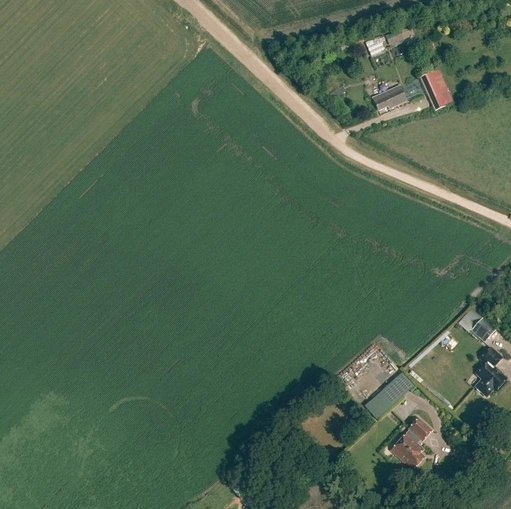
[(365,41),(371,54),(384,48),(382,43),(386,41),(383,33),(365,41)]
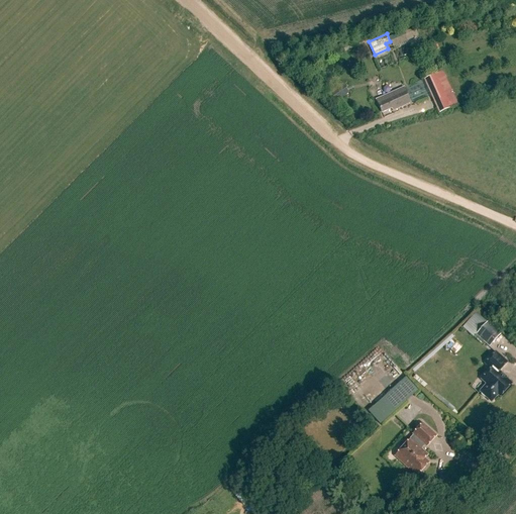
[(422,77),(437,111),(450,106),(451,108),(458,105),(441,69),(422,77)]
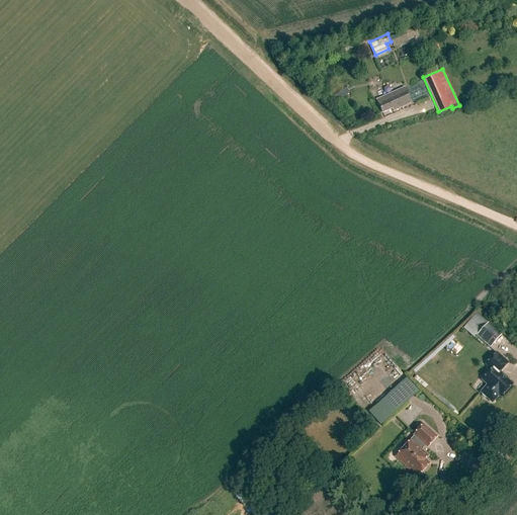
[(335,101),(349,90),(342,81),(328,91),(335,101)]
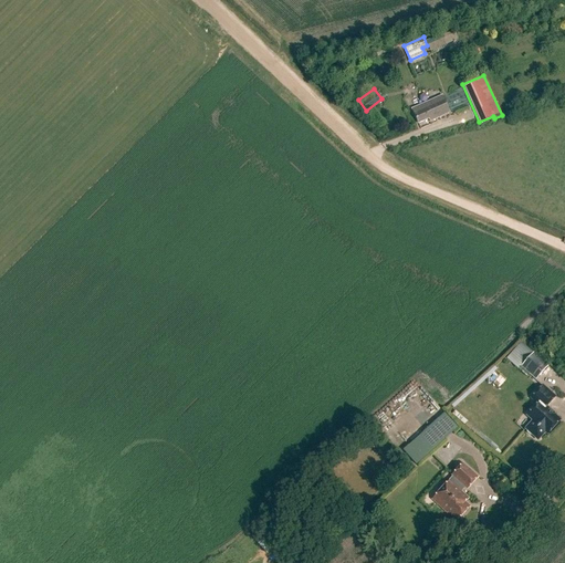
[(441,93),(411,107),(417,121),(428,116),(429,118),(449,110),(441,93)]
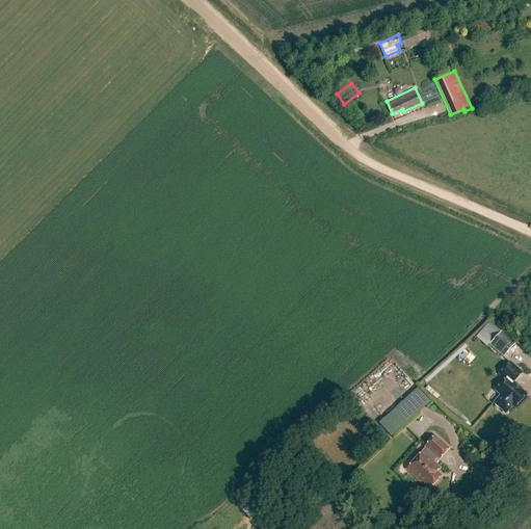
[(488,342),(503,354),(514,342),(501,329),(488,342)]
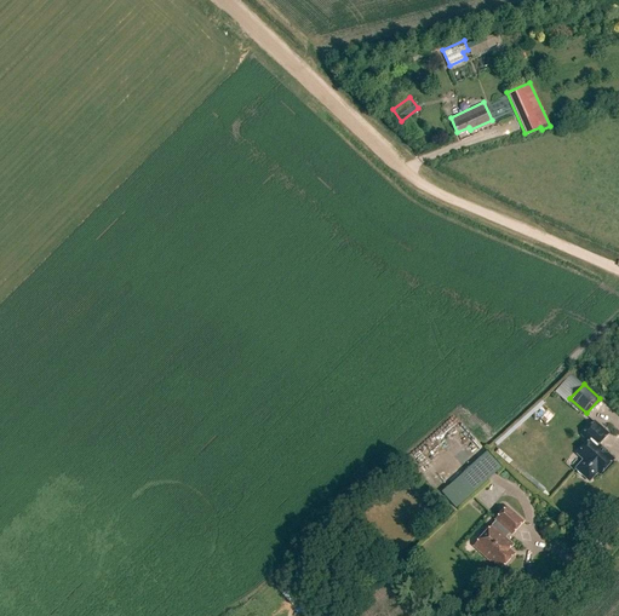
[(583,458),(574,466),(577,468),(577,471),(579,473),(582,473),(586,478),(589,478),(596,470),(599,472),(613,458),(597,443),(607,432),(594,420),(582,433),(588,439),(577,453),(583,458)]
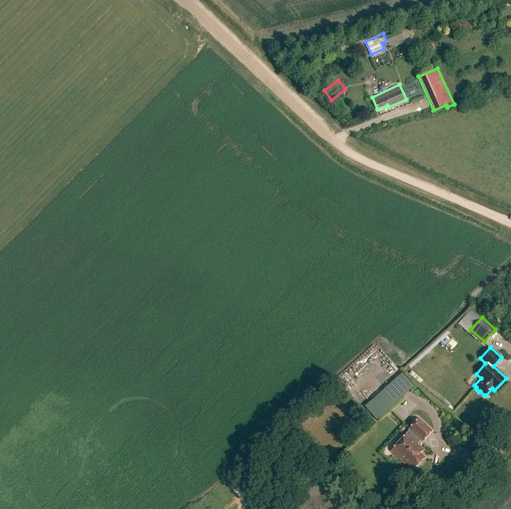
[(401,371),(364,404),(376,417),(413,384),(401,371)]
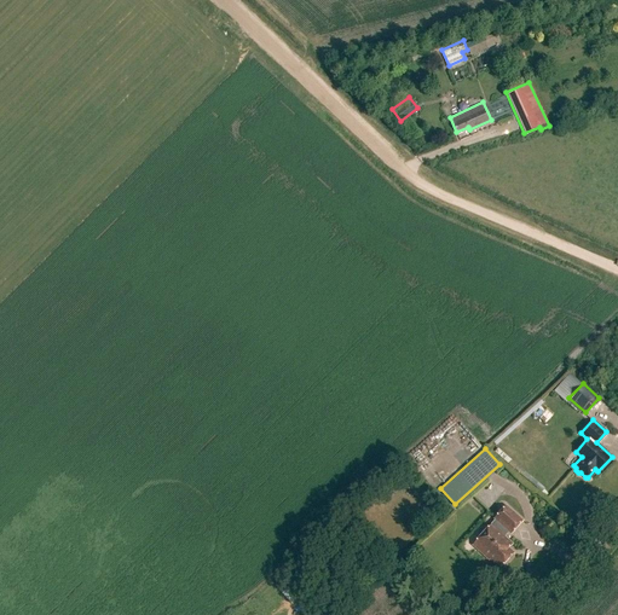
[(510,532),(521,520),(506,505),(495,517),(496,517),(472,544),(487,557),(489,556),(500,566),(510,555),(508,553),(507,546),(510,543),(502,535),(508,529),(510,532)]
